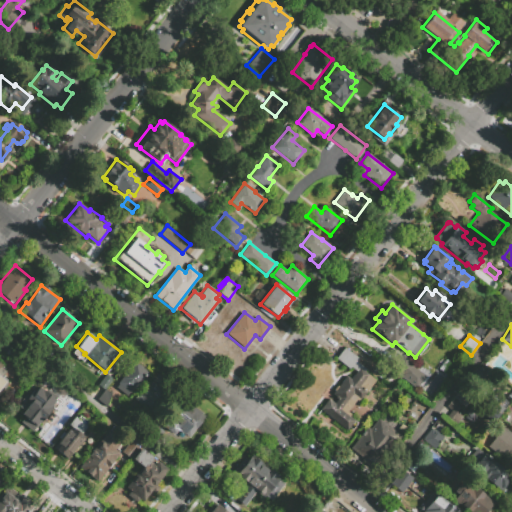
[(0,345),(3,341),(11,347),(5,355),(0,351),(0,345)]
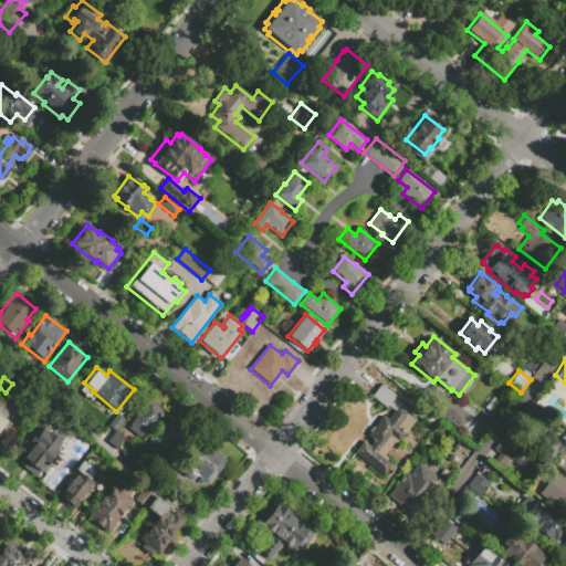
[(379,384),(396,396),(392,399),(405,408),(404,411),(416,420),(397,444),(394,442),(384,456),(394,462),(384,475),(354,453),(363,441),(369,446),(374,440),(368,436),(383,416),(387,419),(394,410),(388,406),(387,408),(370,396),(379,384)]
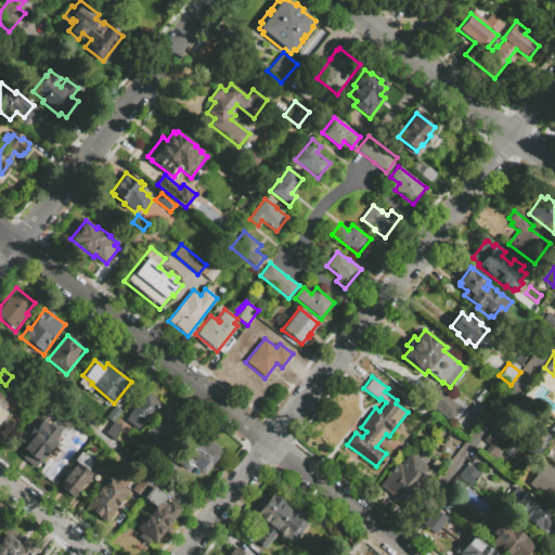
[(448,396),(462,408),(451,422),(430,404),(437,397),(423,386),(430,377),(450,394),(448,396)]
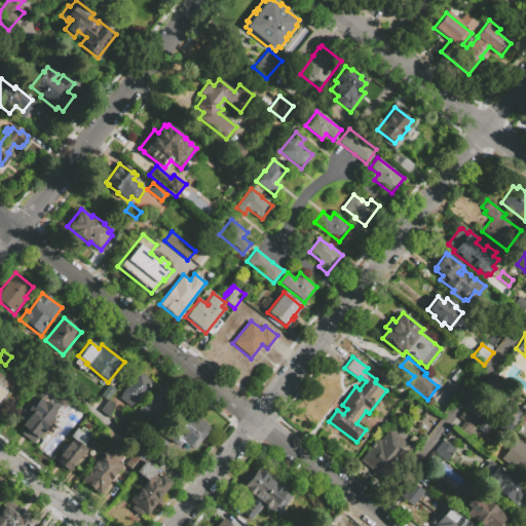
[(436,399),(445,404),(462,374),(452,368),(436,399)]
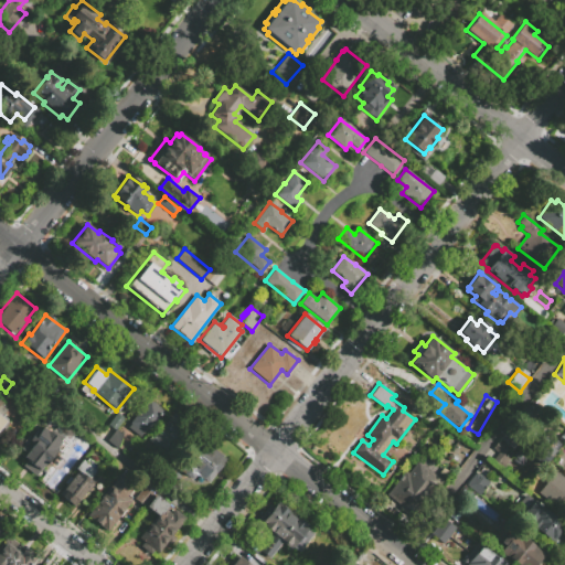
[(167,412),(152,432),(148,429),(145,434),(144,433),(140,437),(127,427),(149,398),(167,412)]
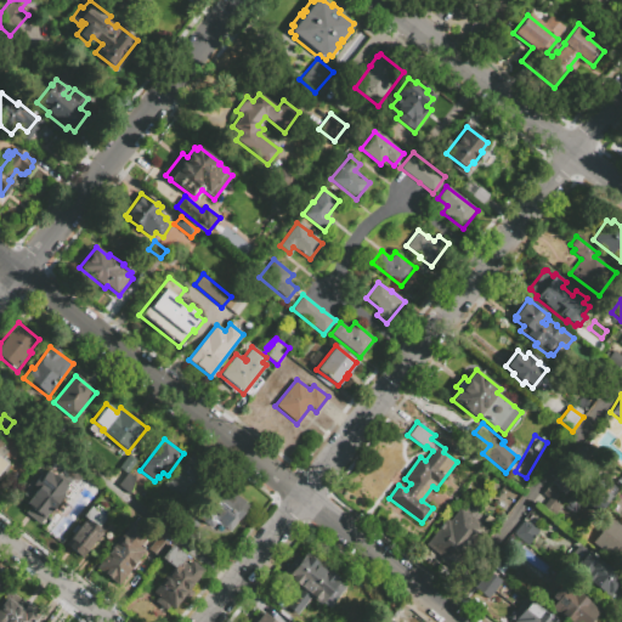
[(0,446),(0,447),(5,451),(1,457),(10,464),(0,476),(0,444),(1,445),(0,446)]
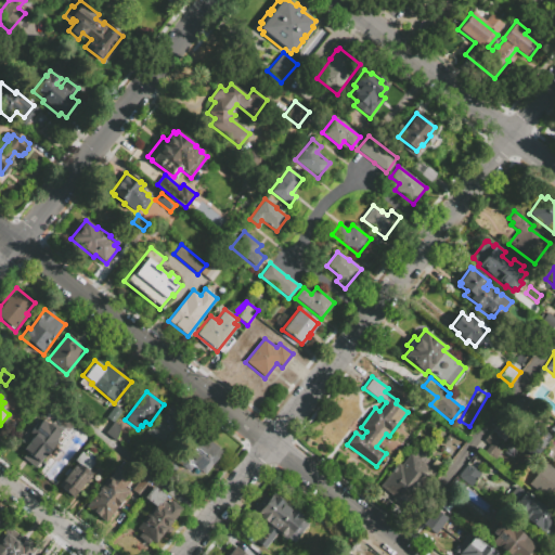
[(171,403),(192,420),(168,451),(146,435),(171,403)]
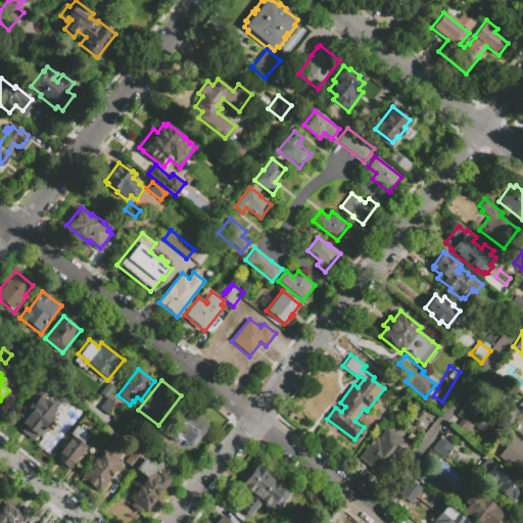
[(100,393),(107,383),(114,389),(109,396),(106,397),(100,393)]
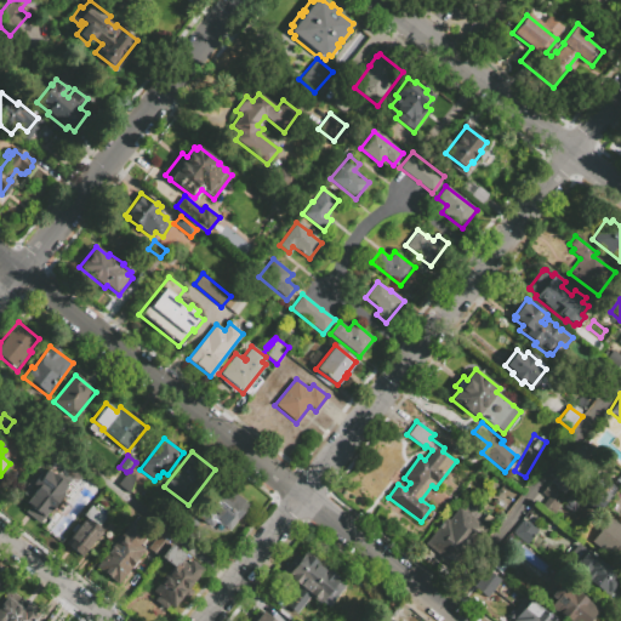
[(39,479),(46,469),(69,486),(46,518),(45,517),(40,523),(26,512),(29,508),(22,502),(28,495),(24,493),(36,477),(39,479)]
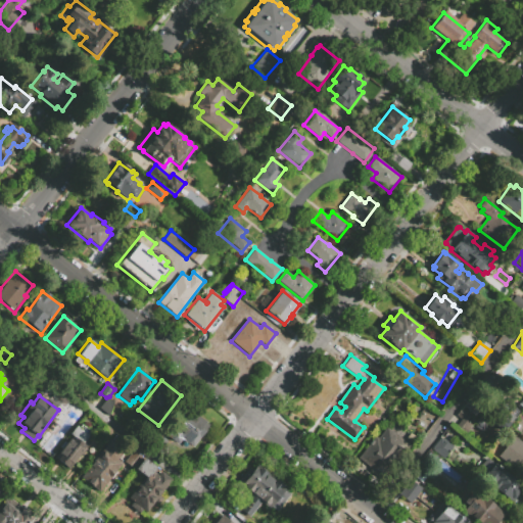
[(107,397),(114,403),(106,414),(99,409),(107,397)]
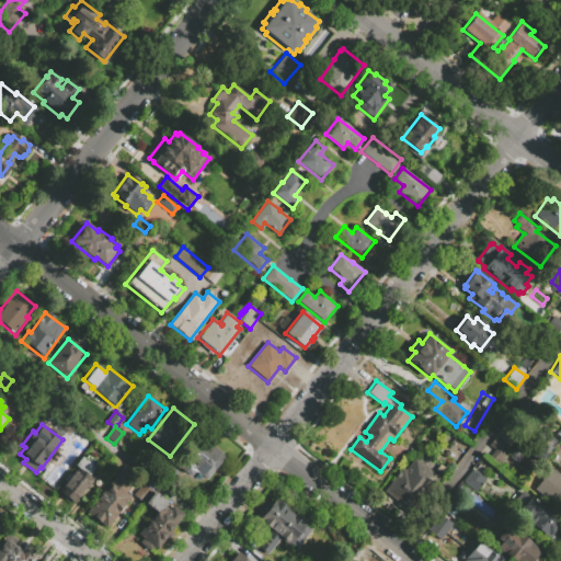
[(225,457),(224,457),(207,480),(202,476),(201,477),(193,471),(190,476),(175,466),(197,436),(220,451),(219,453),(225,457)]
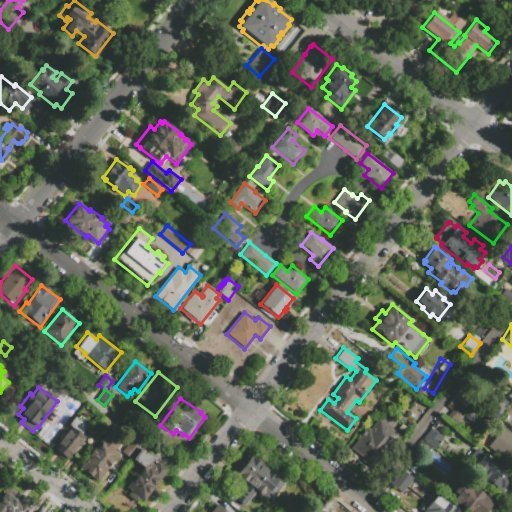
[(455,417),(458,403),(447,401),(444,416),(455,417)]
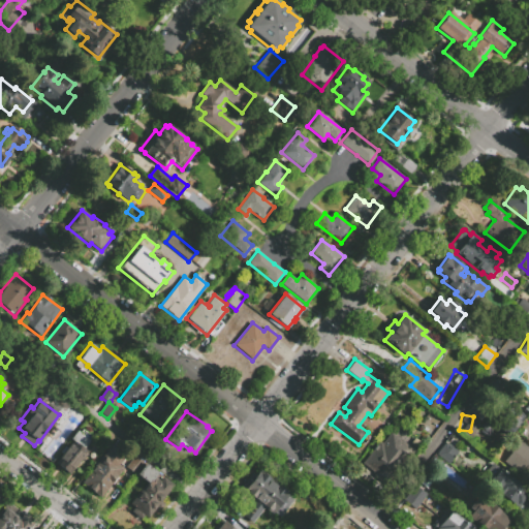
[(88,453),(69,474),(56,463),(73,442),(70,441),(79,432),(90,441),(83,448),(88,453)]
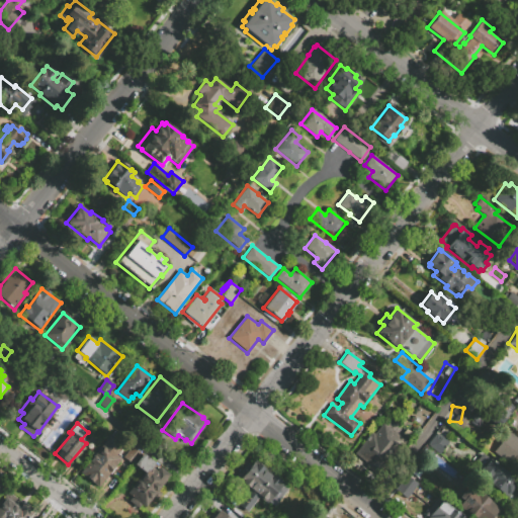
[(354,454),(372,432),(374,434),(382,423),(407,442),(380,475),(354,454)]
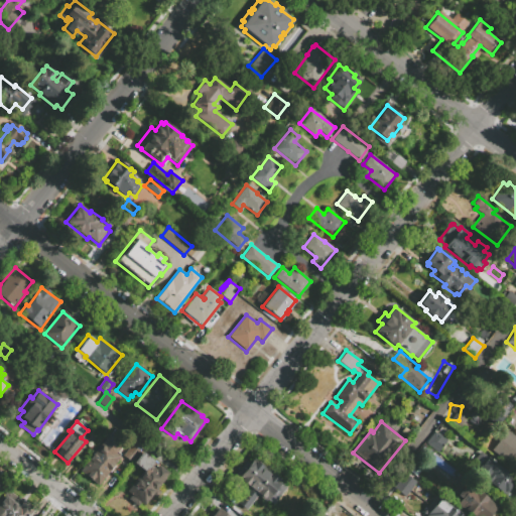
[(436,453),(444,439),(432,430),(423,443),(436,453)]
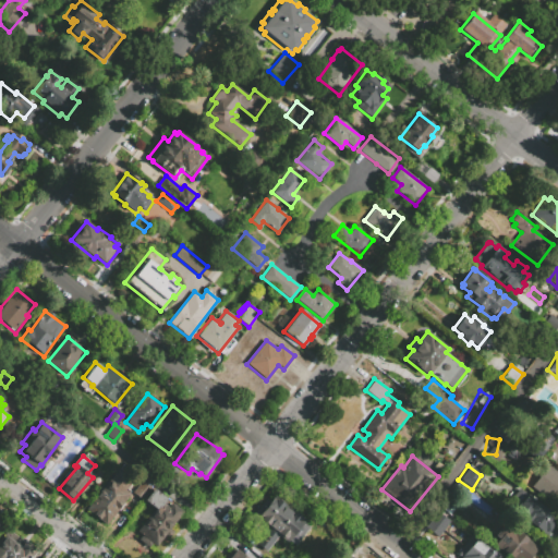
[(549,465),(557,472),(557,509),(531,486),(549,465)]
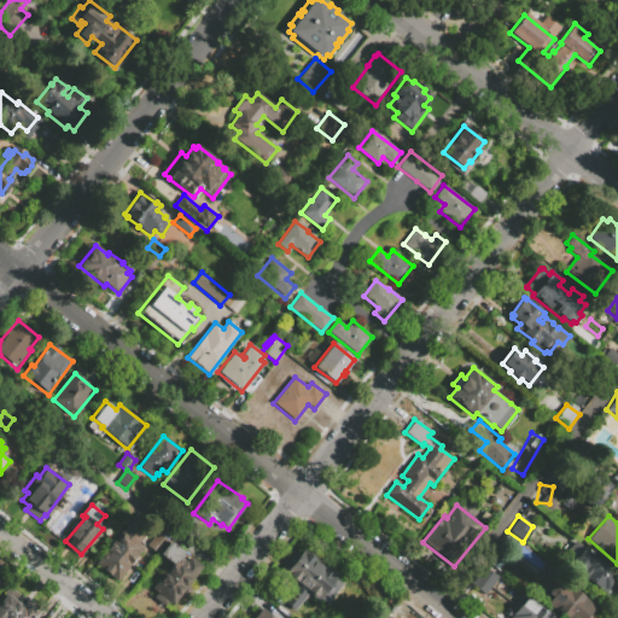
[(124,525),(141,538),(138,542),(144,547),(117,581),(95,564),(124,525)]
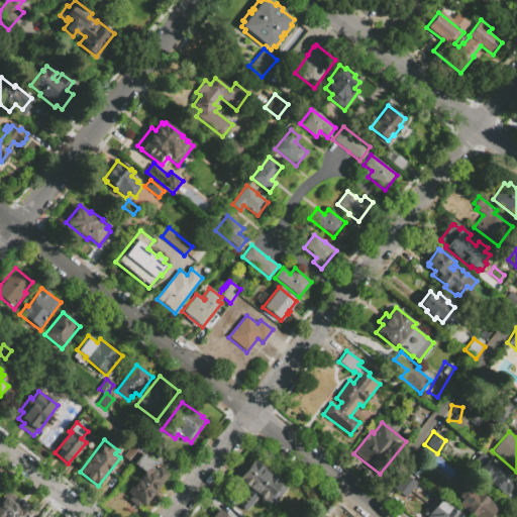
[(138,450),(129,445),(123,457),(132,461),(138,450)]
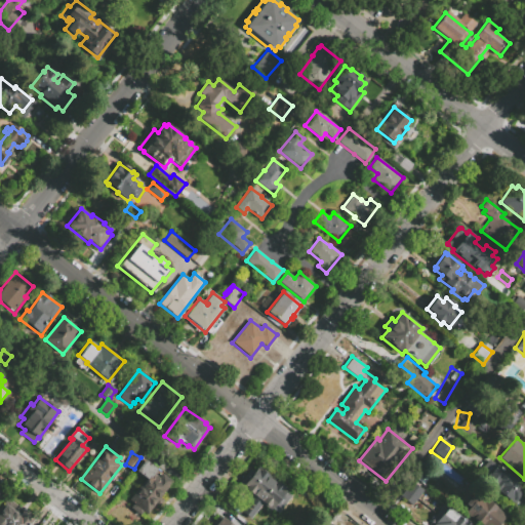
[(144,511),(140,515),(130,507),(133,502),(129,499),(145,479),(134,471),(144,459),(157,469),(154,473),(159,477),(162,473),(172,481),(147,513),(144,511)]
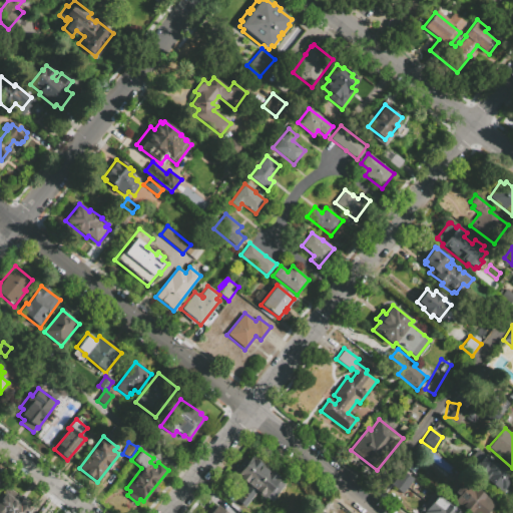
[(481,453),(512,475),(512,483),(504,496),(469,471),(481,453)]
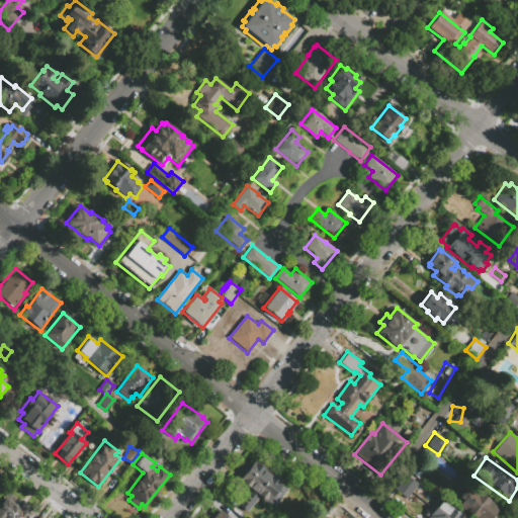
[(247,512),(238,505),(249,490),(237,481),(239,479),(237,478),(248,462),(250,464),(253,460),(264,468),(263,469),(272,477),(273,476),(282,483),(281,484),(287,489),(273,507),(267,502),(266,504),(258,497),(247,512)]
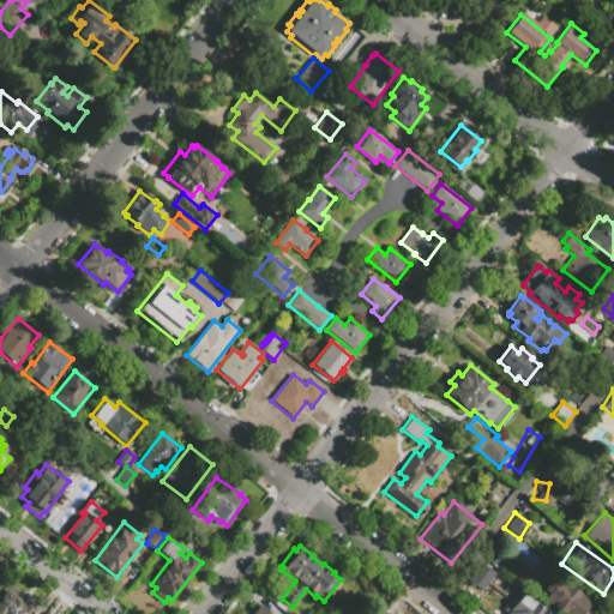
[(481,563),(497,573),(482,591),(468,582),(481,563)]
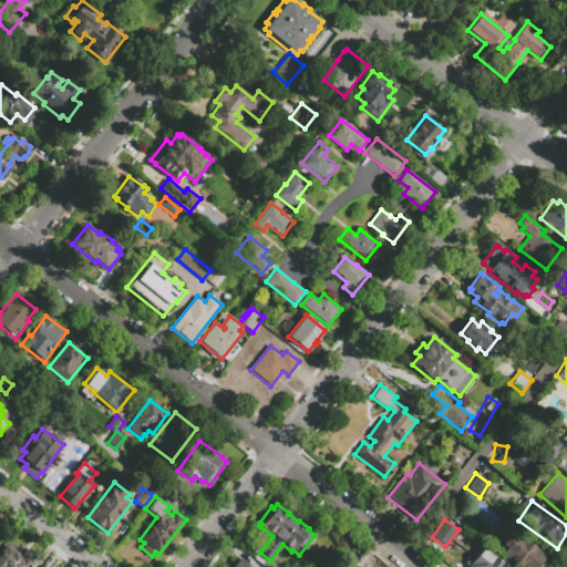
[(506,547),(502,544),(512,532),(516,535),(517,534),(535,547),(536,547),(546,555),(536,566),(518,566),(502,554),(506,547)]
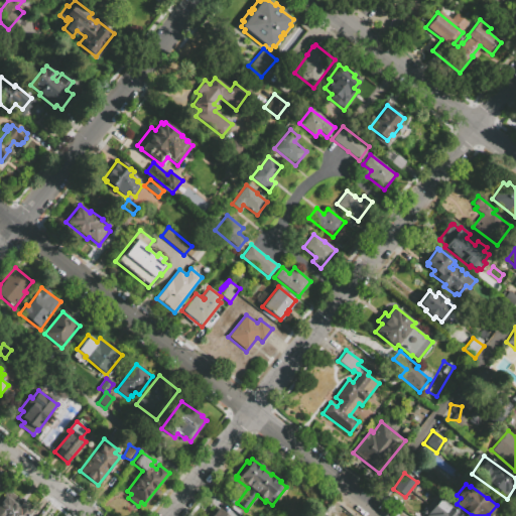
[(33,509),(27,515),(0,515),(0,502),(5,496),(18,506),(22,500),(33,509)]
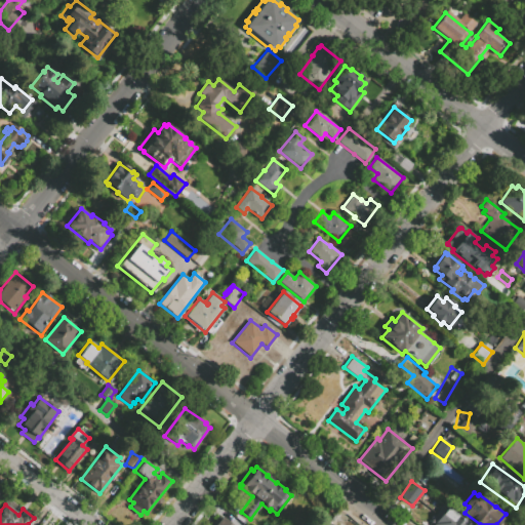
[(433,524),(434,524),(431,522),(444,505),(471,524),(433,524)]
